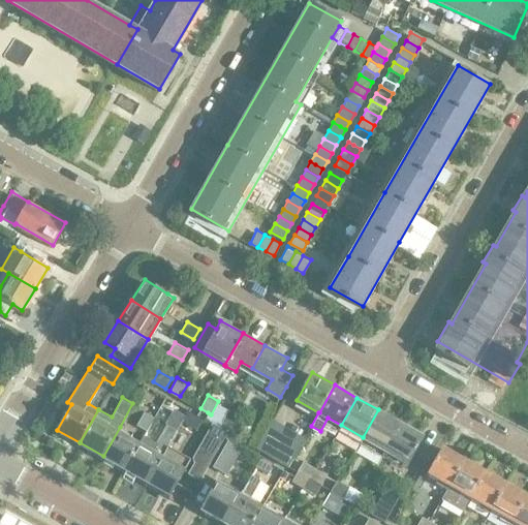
[(240,412),(229,407),(222,420),(233,426),(240,412)]
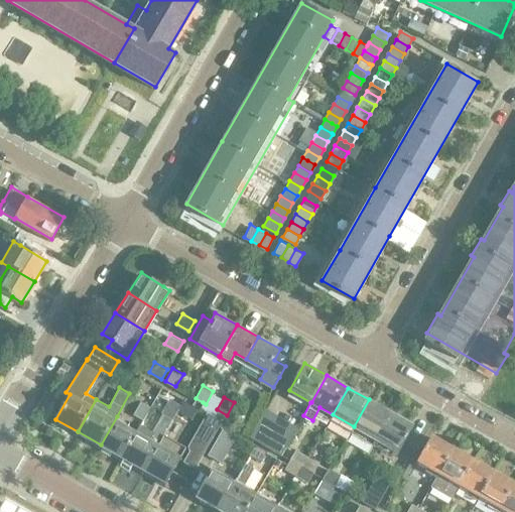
[(369,399),(354,426),(376,438),(391,412),(369,399)]
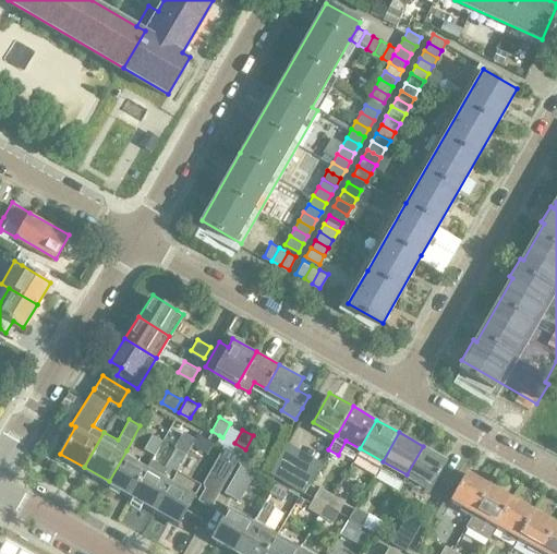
[(156,453),(164,438),(153,433),(145,446),(156,453)]
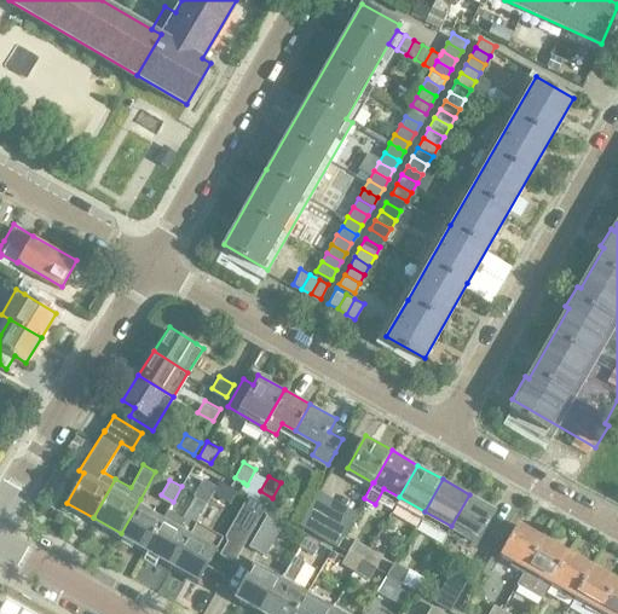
[(301,522),(316,531),(334,499),(319,491),(301,522)]
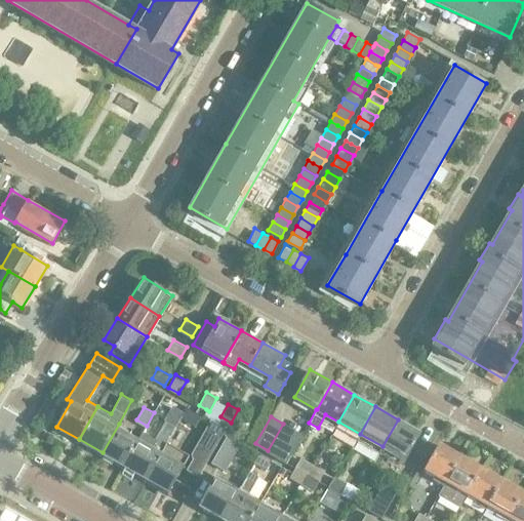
[(208,458),(227,427),(211,417),(192,452),(193,456),(187,469),(199,475),(208,458)]
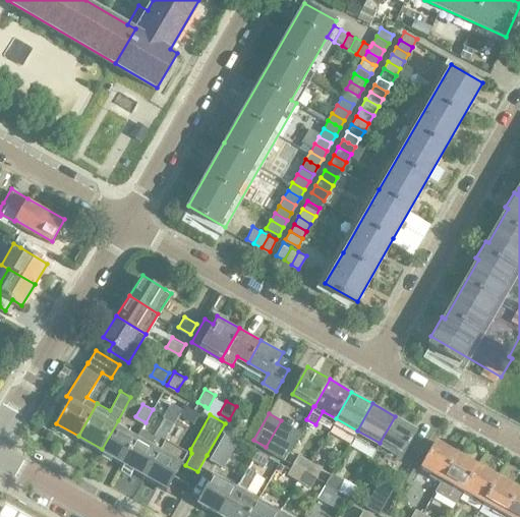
[(141,426),(136,436),(122,460),(146,473),(166,438),(175,422),(165,416),(155,434),(141,426)]
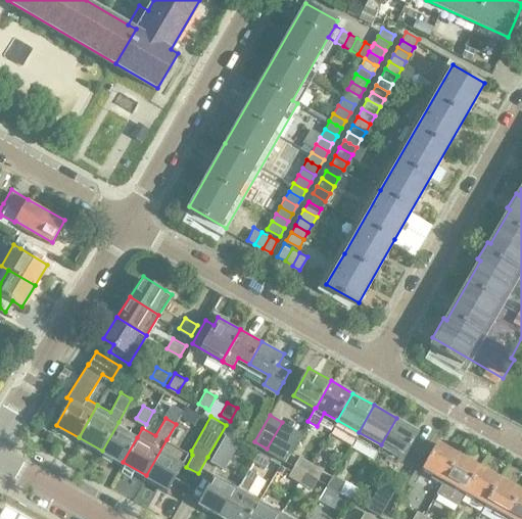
[(396,418),(381,444),(402,458),(418,430),(396,418)]
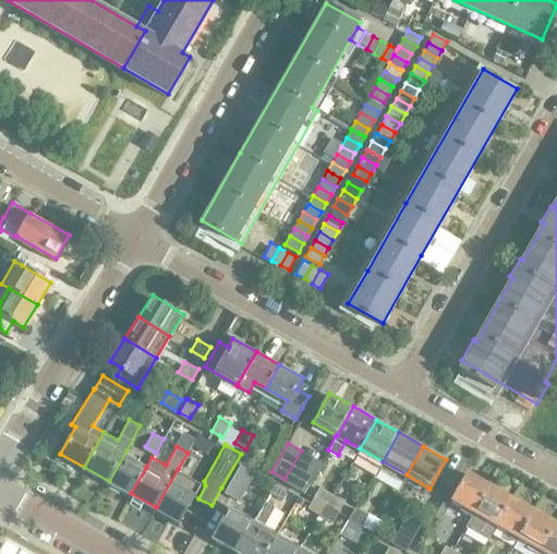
[(126,450),(109,481),(131,493),(146,467),(137,462),(140,458),(126,450)]
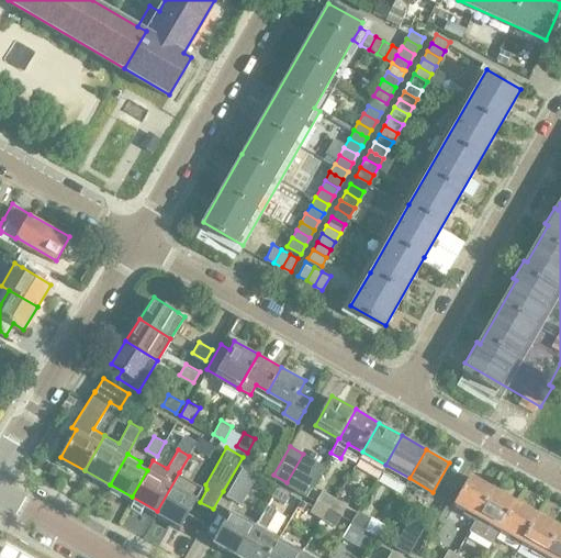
[(244,465),(227,493),(240,502),(257,472),(244,465)]
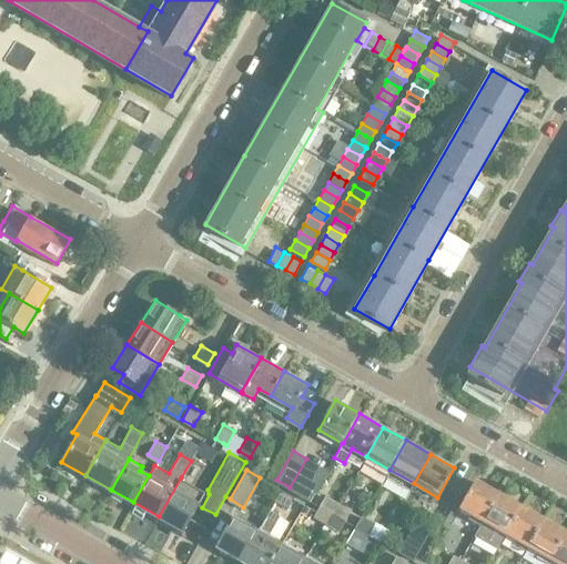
[(173,492),(159,516),(183,531),(205,492),(181,477),(173,492)]
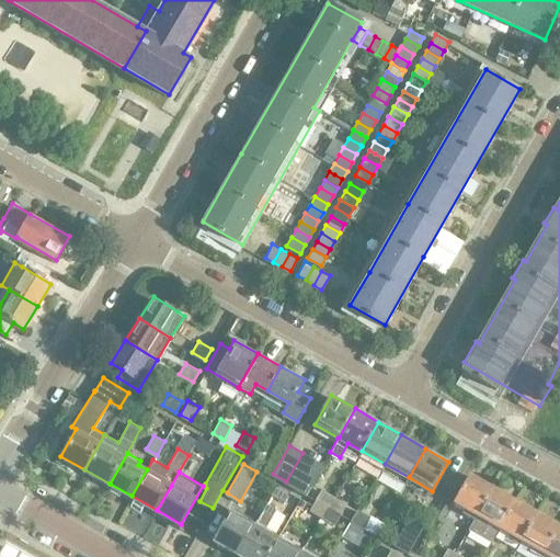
[(477,514),(492,486),(469,473),(454,501),(477,514)]
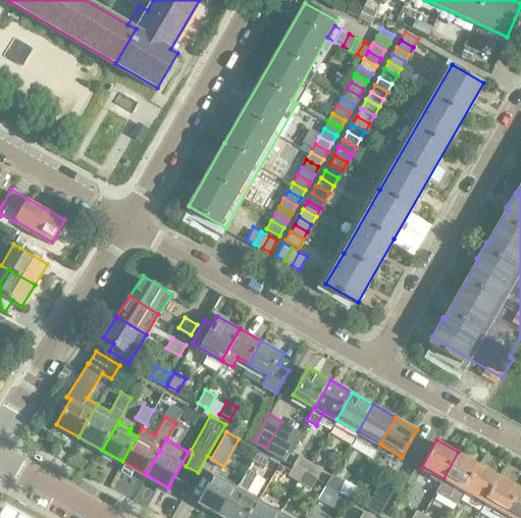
[(264,465),(269,456),(258,450),(253,459),(264,465)]
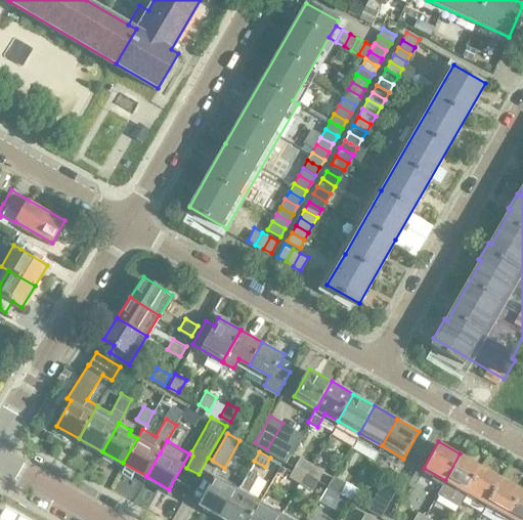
[(460,453),(445,480),(438,492),(459,504),(466,491),(467,491),(481,466),(460,453)]
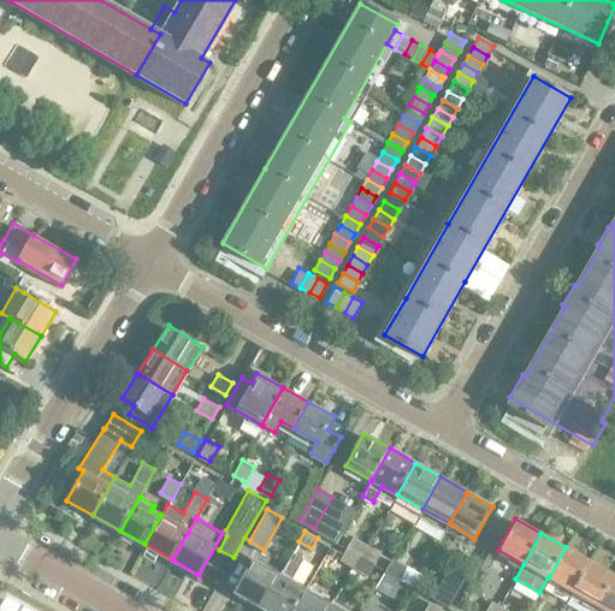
[(348,547),(361,555),(367,544),(354,537),(348,547)]
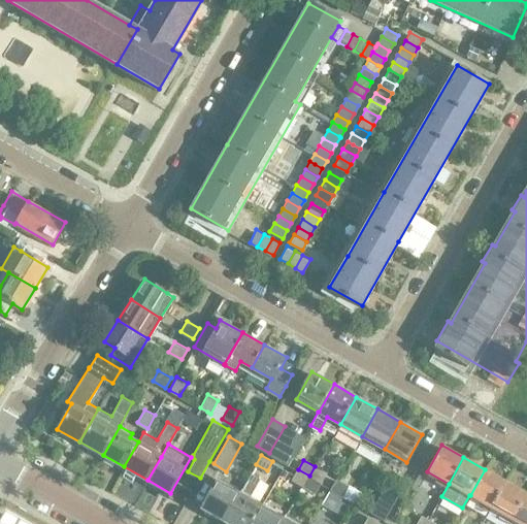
[(309,476),(321,482),(326,472),(315,466),(309,476)]
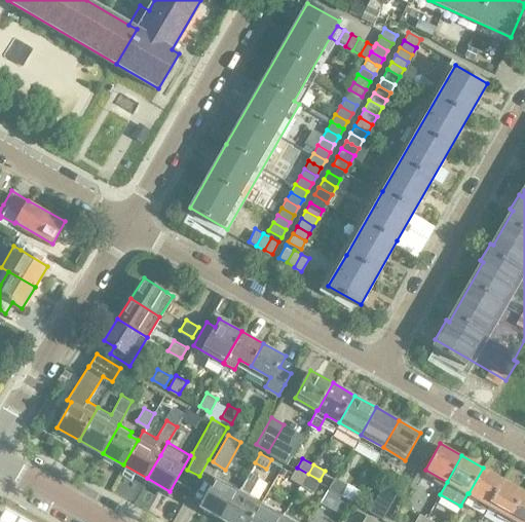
[(297,468),(294,472),(291,477),(303,483),(308,474),(297,468)]
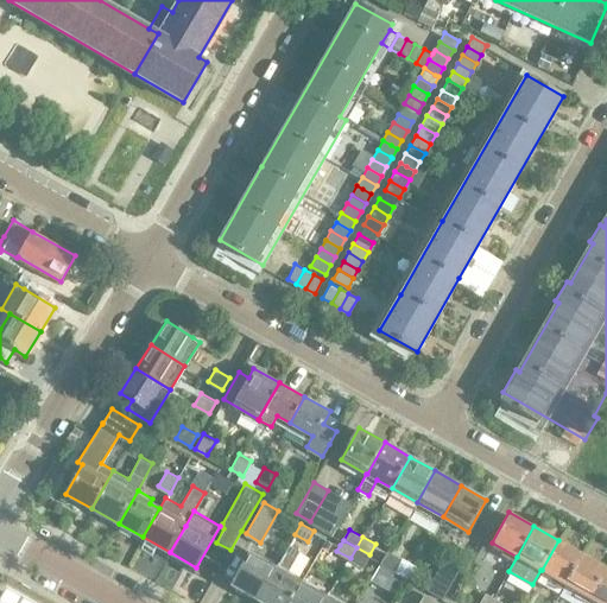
[(558,540),(542,570),(566,584),(582,553),(558,540)]
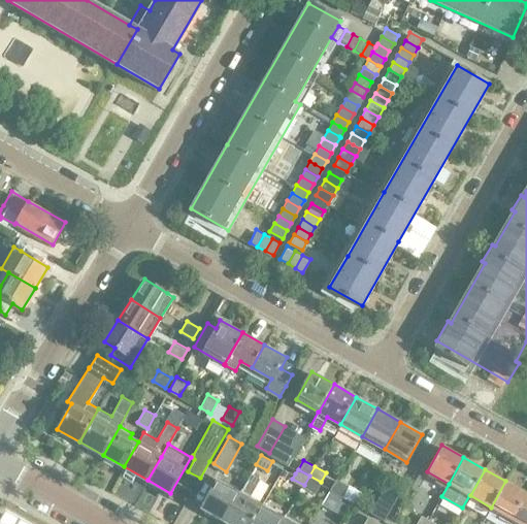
[(239,493),(224,521),(229,523),(251,523),(261,505),(249,498),(261,478),(252,472),(240,493),(239,493)]
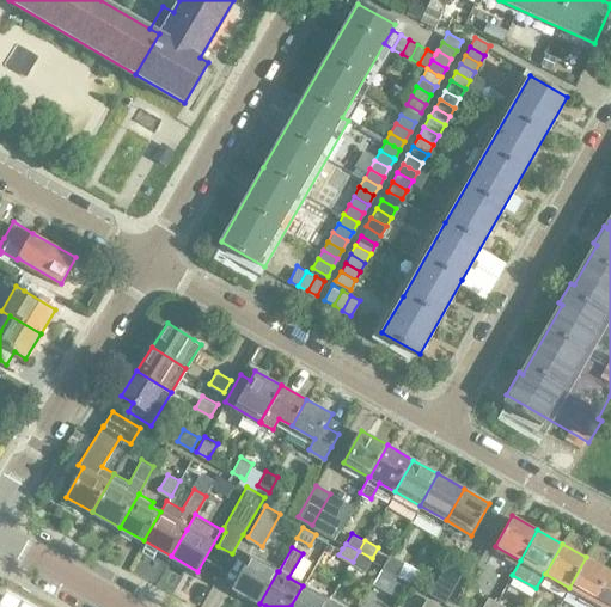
[(353,562),(365,569),(372,558),(359,551),(353,562)]
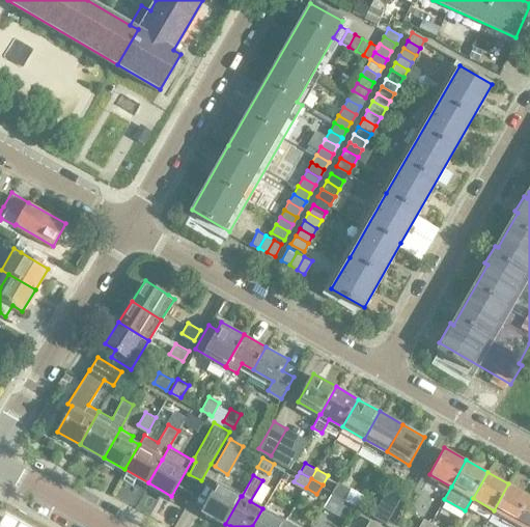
[(338,481),(333,491),(344,497),(350,488),(338,481)]
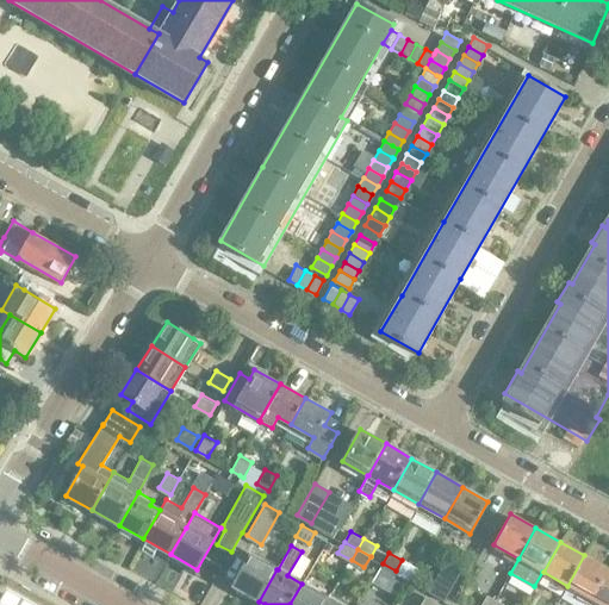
[(259,602),(277,569),(250,554),(232,586),(259,602)]
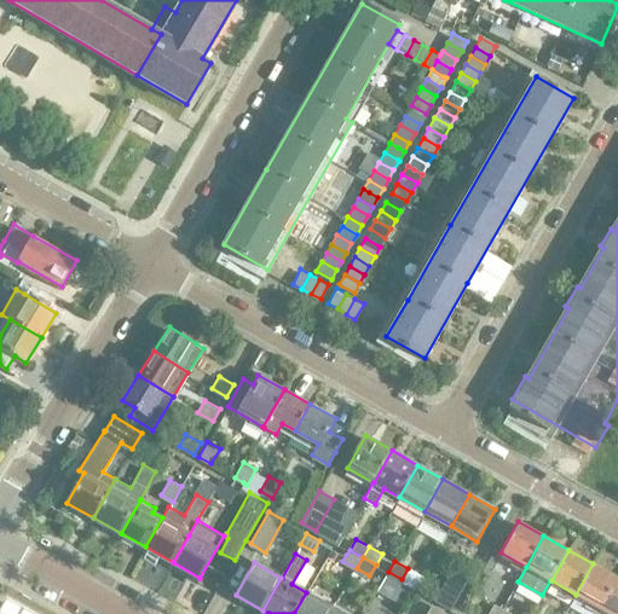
[(593,563),(576,595),(600,608),(617,580),(617,577),(593,563)]
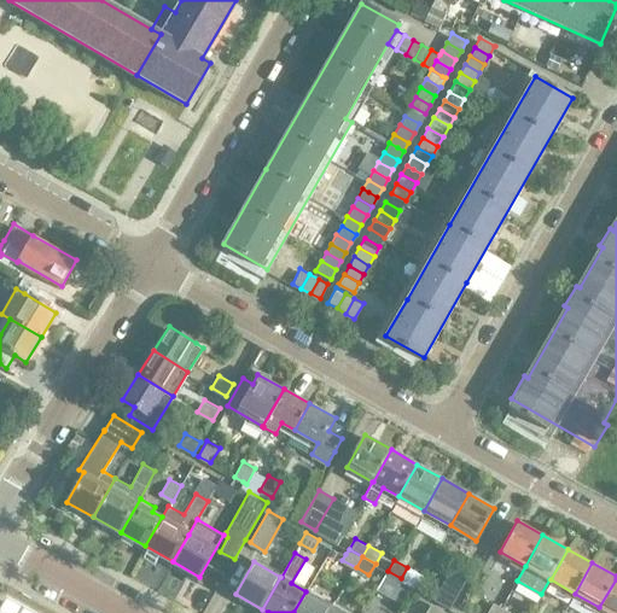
[(450,606),(469,574),(453,566),(435,597),(450,606)]
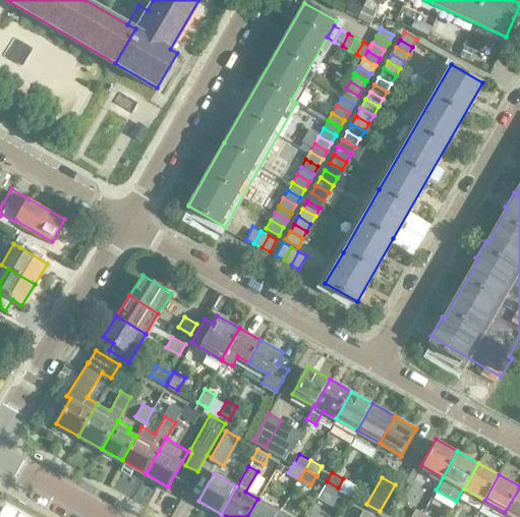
[(330,502),(335,493),(324,486),(319,496),(330,502)]
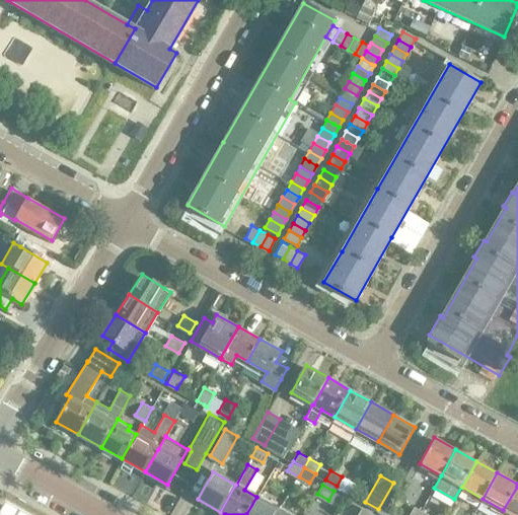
[(511,514),(517,514),(517,487),(503,510),(511,514)]
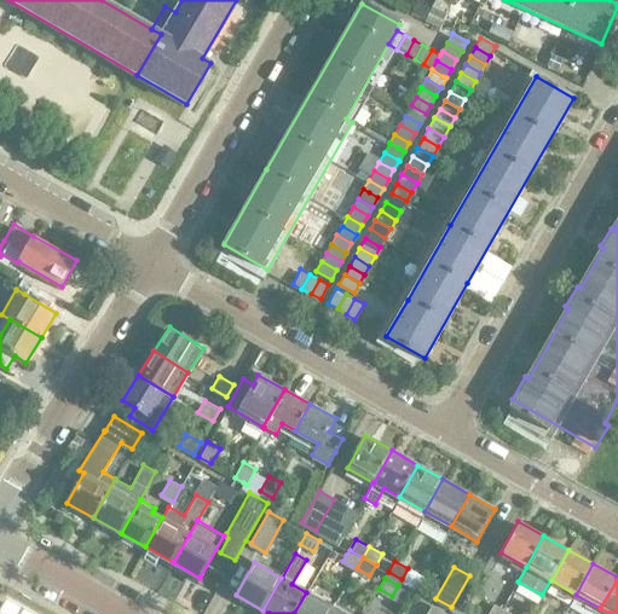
[(328,613),(333,607),(306,592),(294,613),(328,613)]
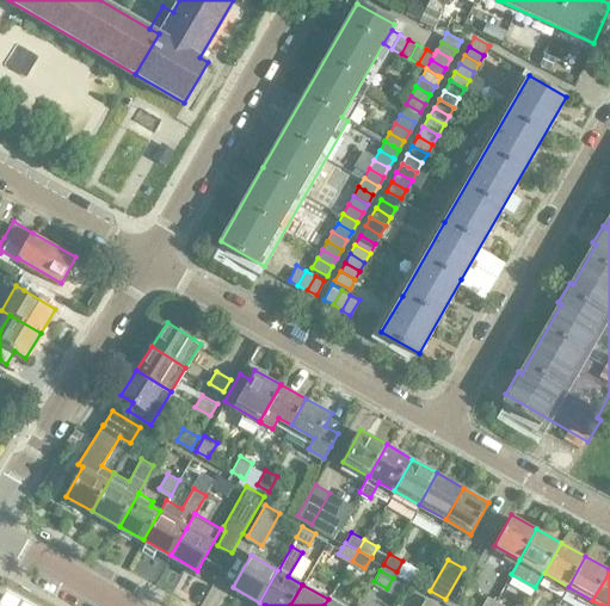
[(28,605),(6,594),(0,605),(28,605)]
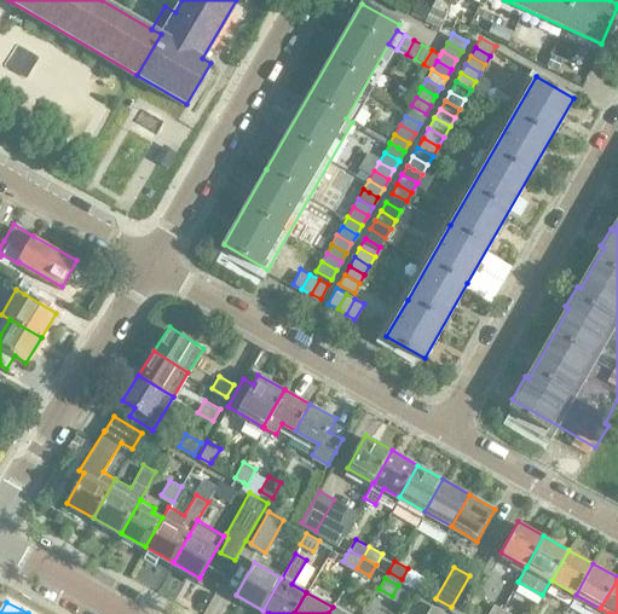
[(498,613),(503,607),(495,602),(486,613),(498,613)]
